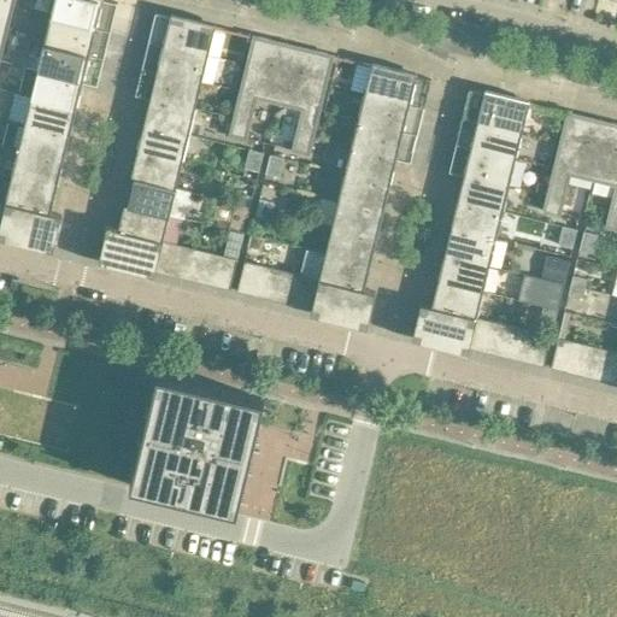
[(5,0),(0,0),(0,7),(11,11),(13,0),(7,0),(5,0)]
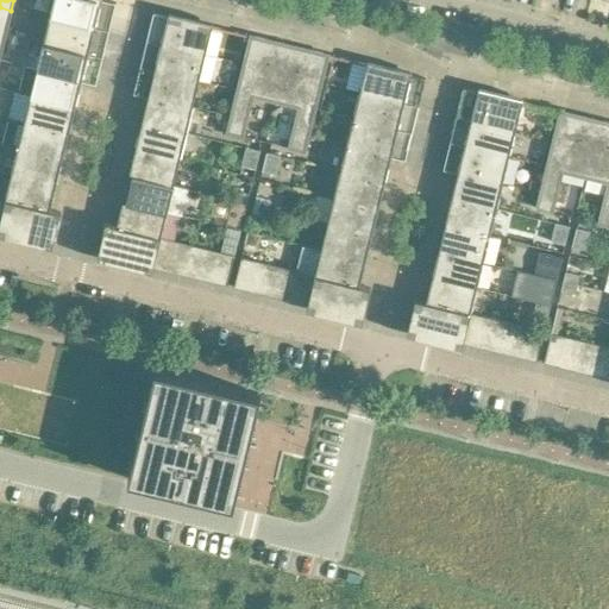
[(110,30),(113,16),(117,2),(105,0),(54,0),(50,16),(110,30)]
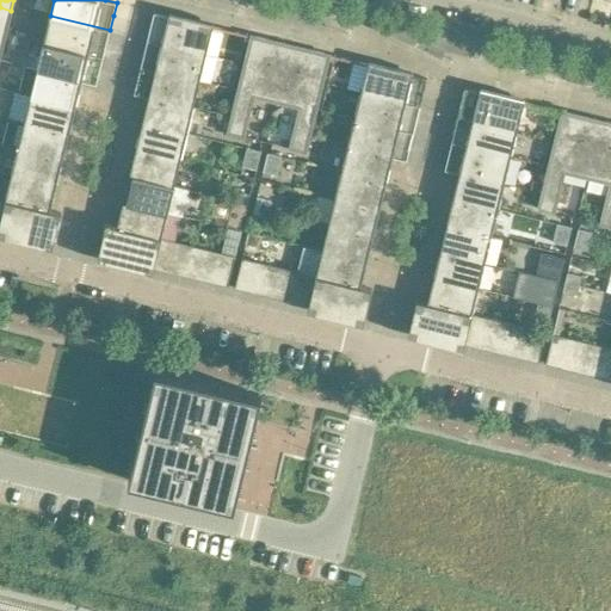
[(0,18),(8,20),(11,11),(0,7),(0,18)]
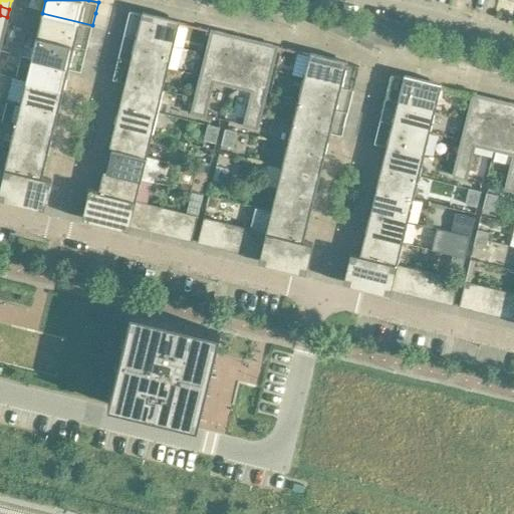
[(143,11),(142,13),(130,10),(126,21),(123,33),(174,45),(180,22),(180,20),(180,19),(143,10),(143,11)]
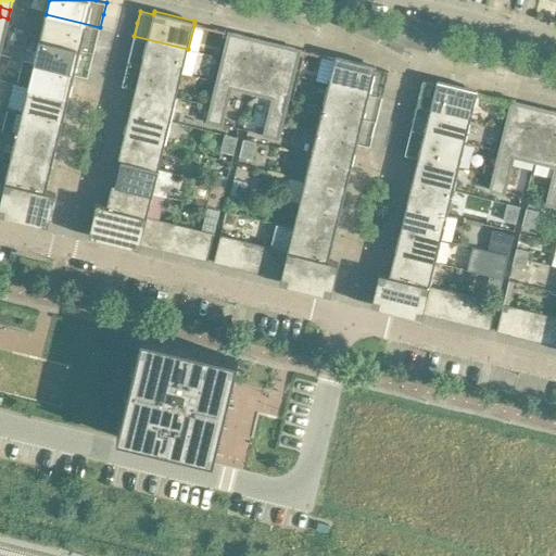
[(95,52),(100,27),(46,14),(40,38),(95,52)]
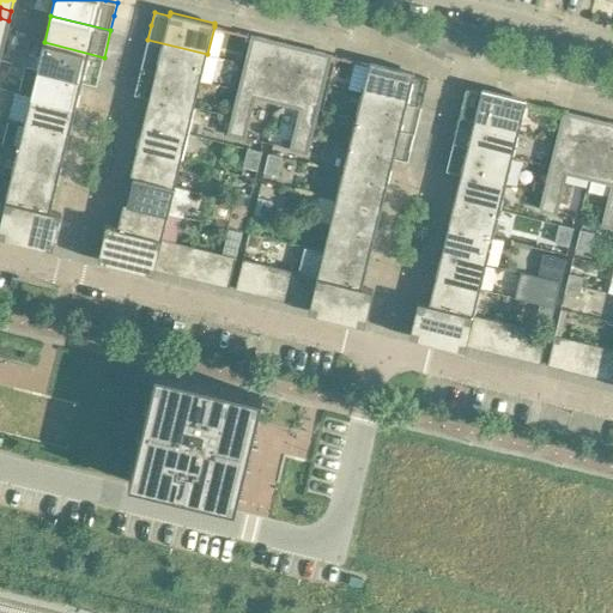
[(254,96),(278,102),(291,46),(258,37),(256,42),(253,59),(253,60),(261,62),(259,72),(256,82),(242,78),(235,110),(250,114),(254,96)]
